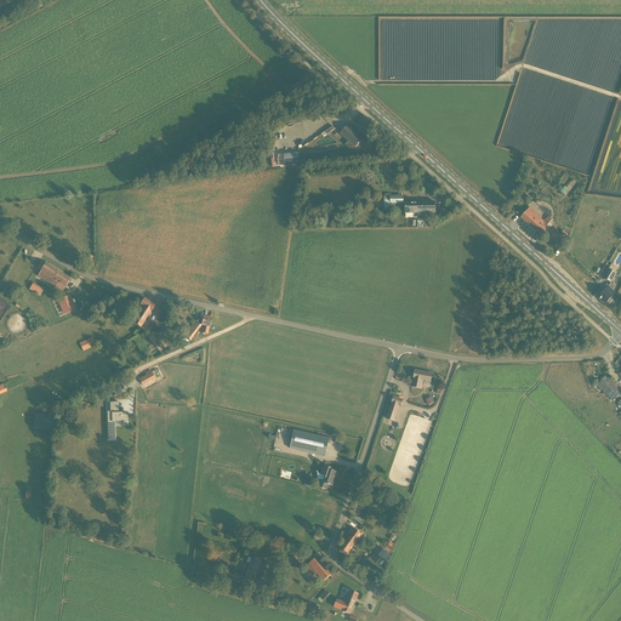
[(349,141),(355,147),(363,140),(351,129),(352,127),(348,125),(341,135),(348,141),(349,141)]
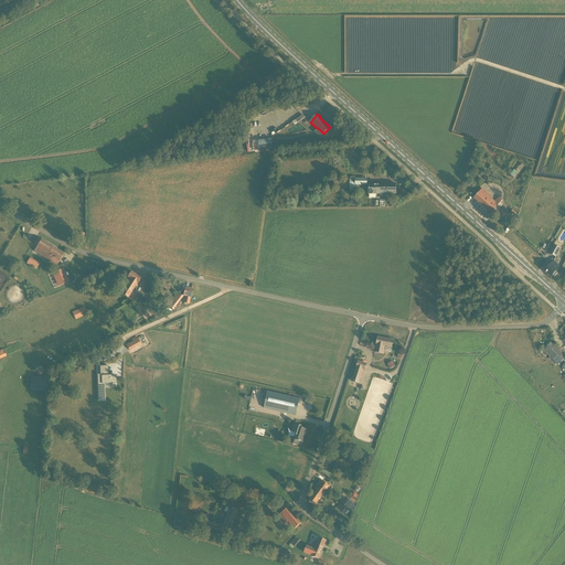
[(258,151),(272,150),(270,139),(257,140),(258,151)]
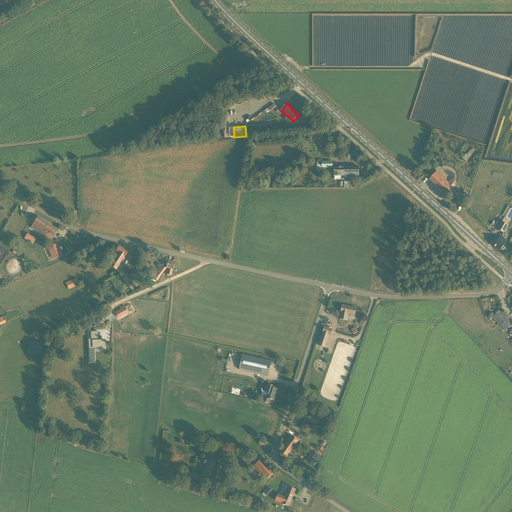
[(467,154),(463,158),(466,161),(476,151),(473,149),(468,155),(467,154)]
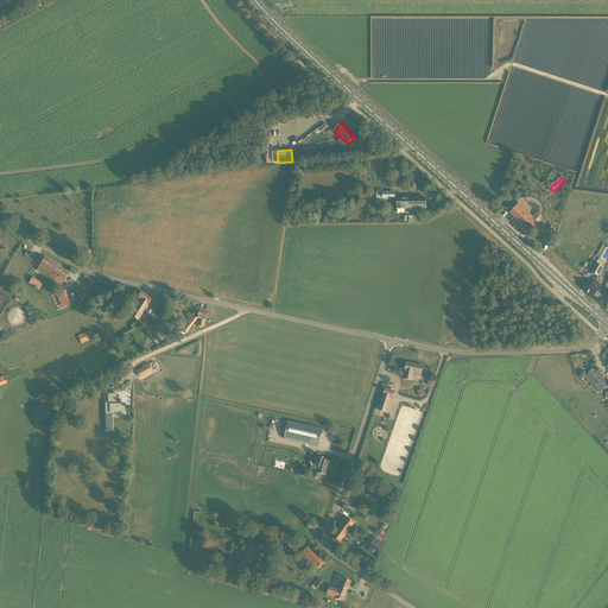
[(377,206),(385,206),(385,200),(394,200),(394,192),(377,192),(377,206)]
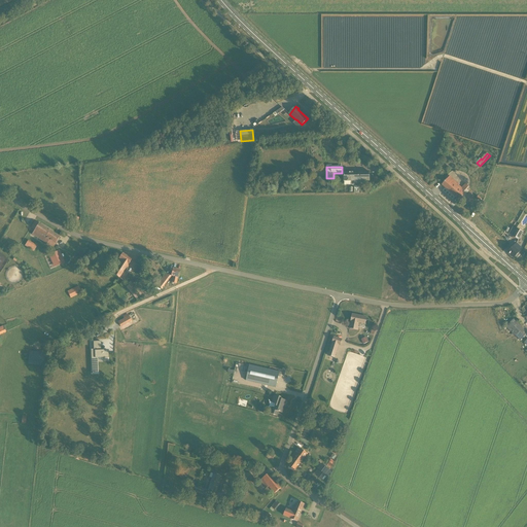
[(354,185),(354,172),(344,172),(345,185),(351,185),(354,185)]
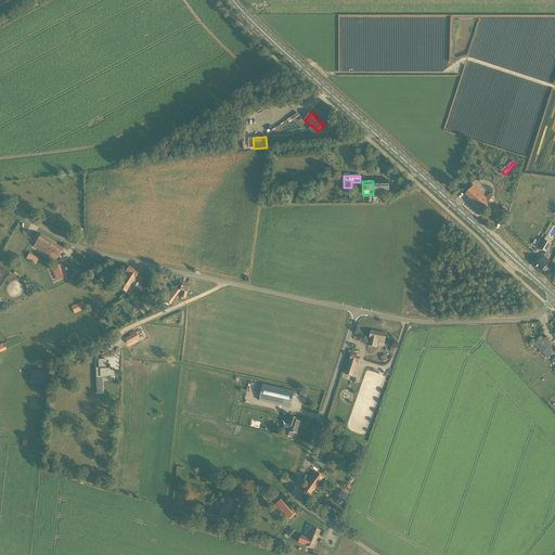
[(373,195),(378,195),(378,193),(384,193),(384,191),(389,191),(388,181),(373,181),(373,195)]
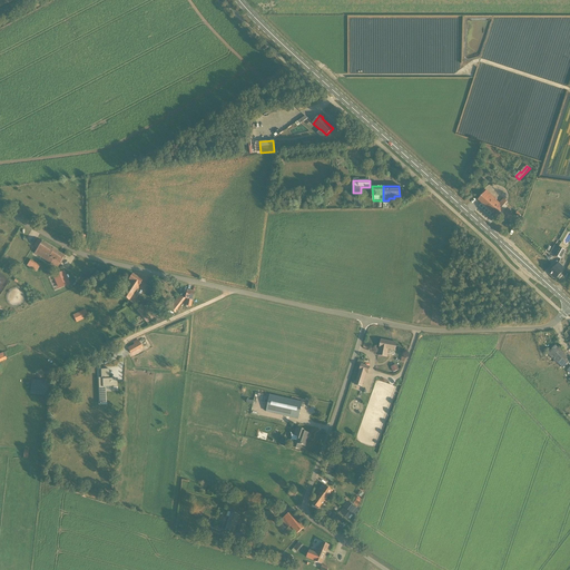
[(497,217),(502,210),(494,204),(498,200),(487,190),(478,200),(497,217)]
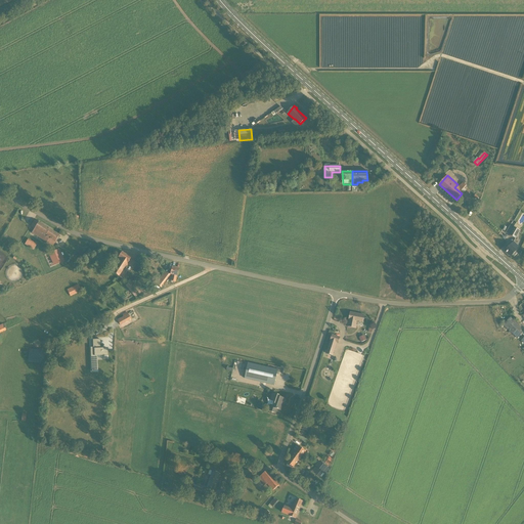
[(326,191),(334,190),(332,180),(324,181),(326,191)]
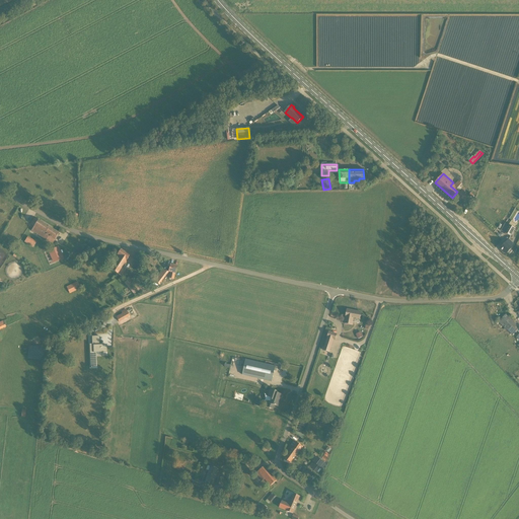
[(55,240),(59,233),(34,218),(30,225),(33,227),(42,232),(40,236),(46,240),(48,237),(55,240)]
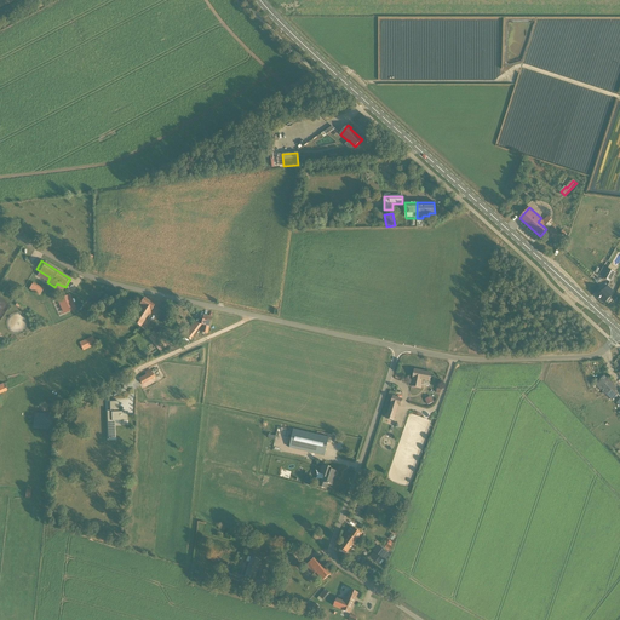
[(615,274),(613,273),(609,270),(607,269),(602,279),(609,282),(615,274)]
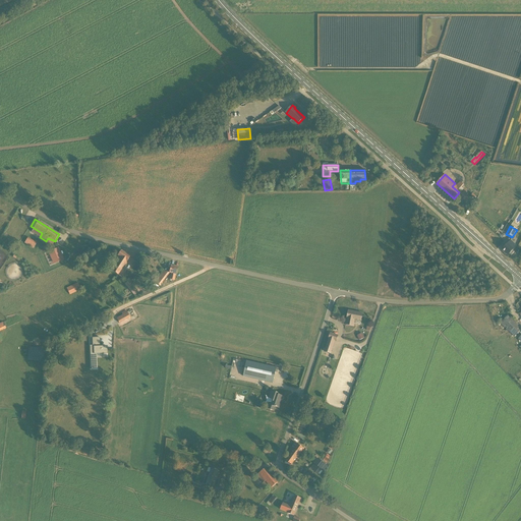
[(24,243),(30,246),(31,247),(30,248),(32,250),(33,248),(33,249),(37,243),(27,238),(24,243)]
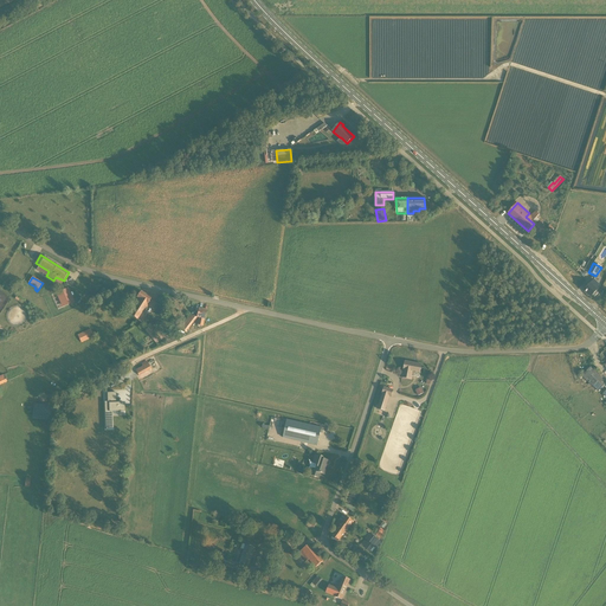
[(598,294),(597,291),(600,287),(593,281),(584,291),(591,297),(592,296),(594,297),(598,294)]
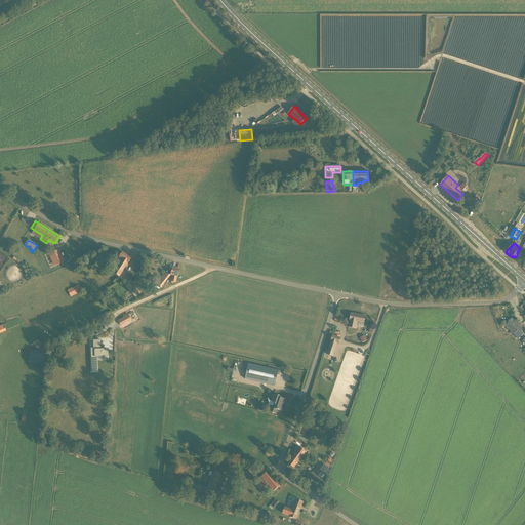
[(58,249),(50,253),(56,266),(65,261),(58,249)]
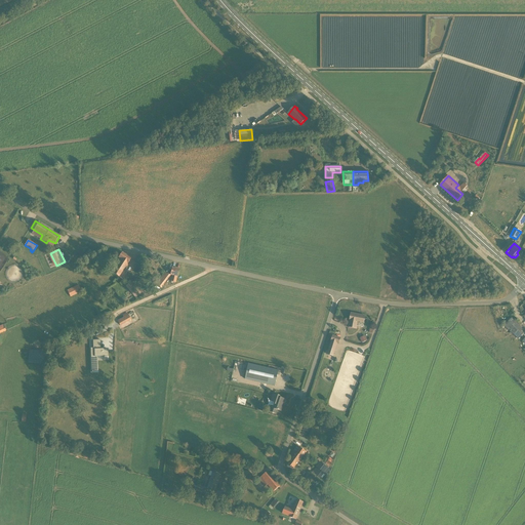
[(119,277),(131,258),(122,252),(110,271),(119,277)]
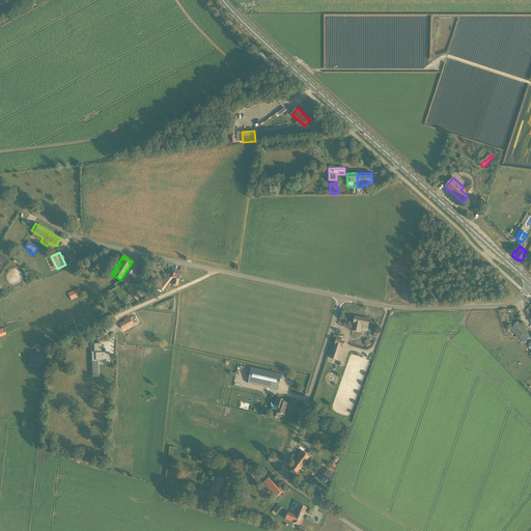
[(174,271),(172,278),(174,279),(173,284),(177,286),(179,280),(180,272),(174,271)]
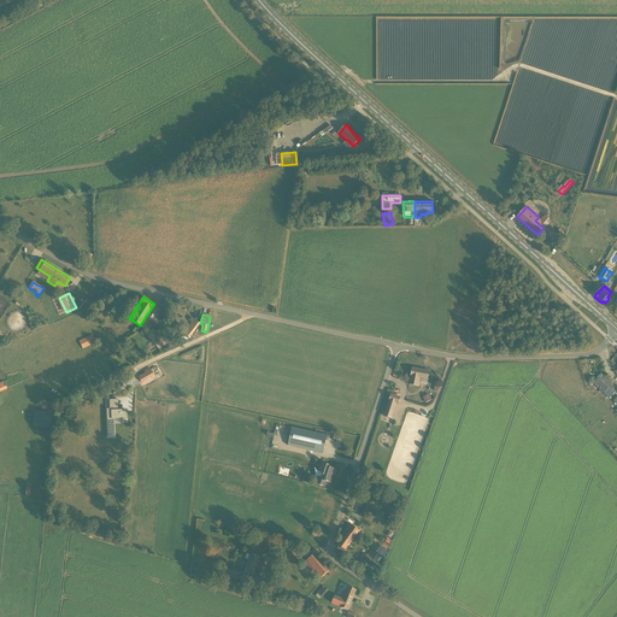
[(195,319),(183,334),(183,335),(188,339),(200,324),(200,323),(195,319)]
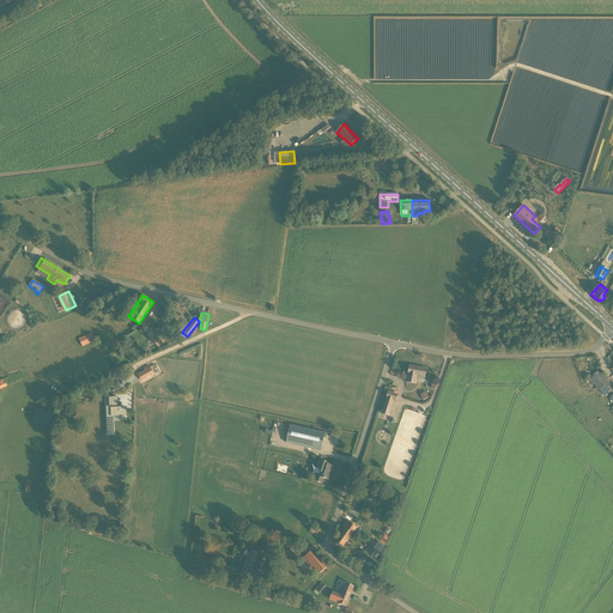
[(158,347),(164,343),(152,327),(145,333),(158,347)]
